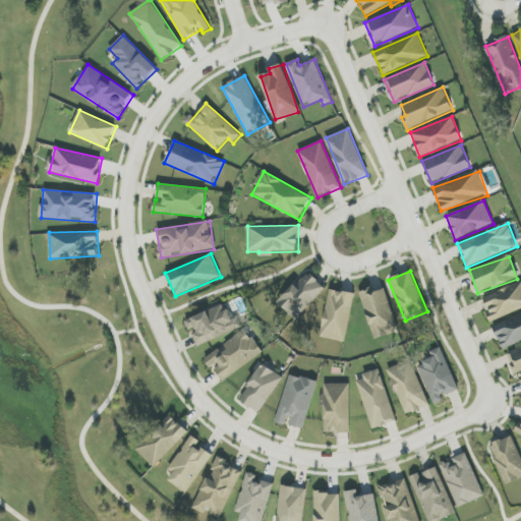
[(326,288),(308,272),(278,303),(295,320),(326,288)]
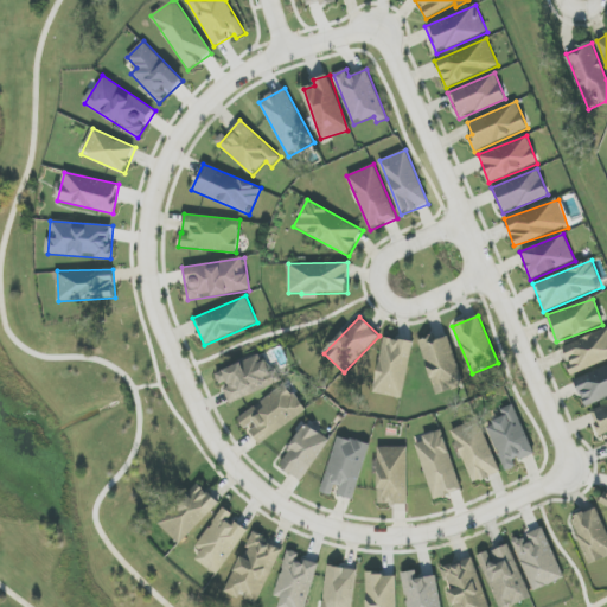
[(606,359),(606,327),(563,346),(570,364),(567,365),(570,376),(606,359)]
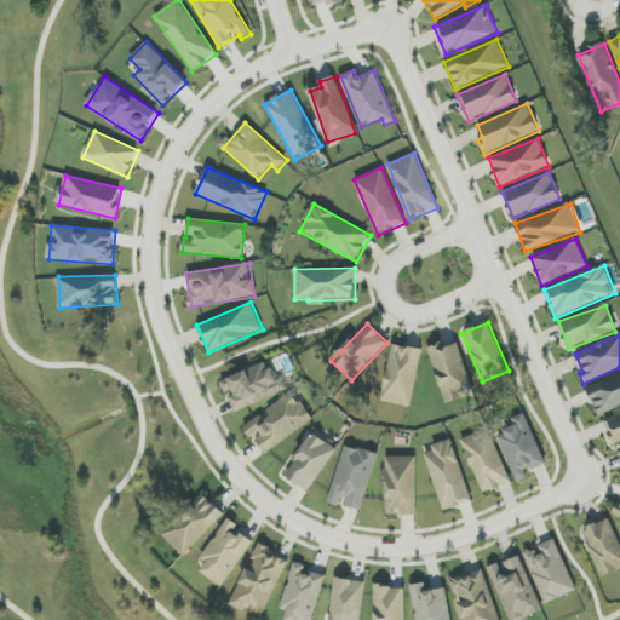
[(429,348),(446,405),(475,395),(459,344),(445,348),(443,343),(429,348)]
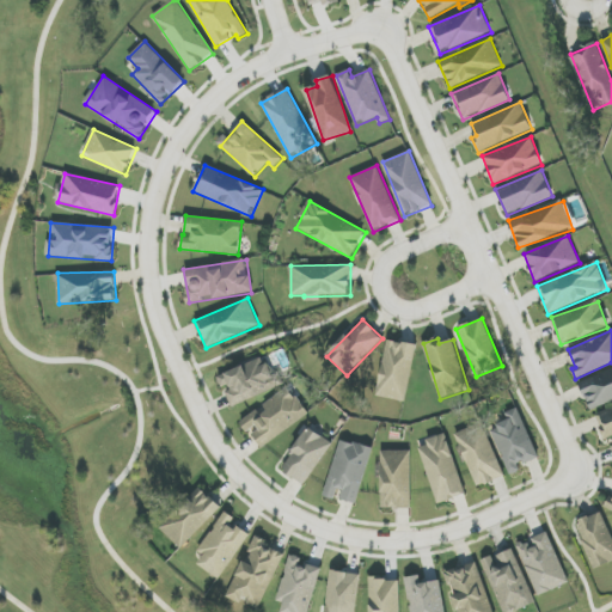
[(377,396),(407,402),(416,346),(387,340),(377,396)]
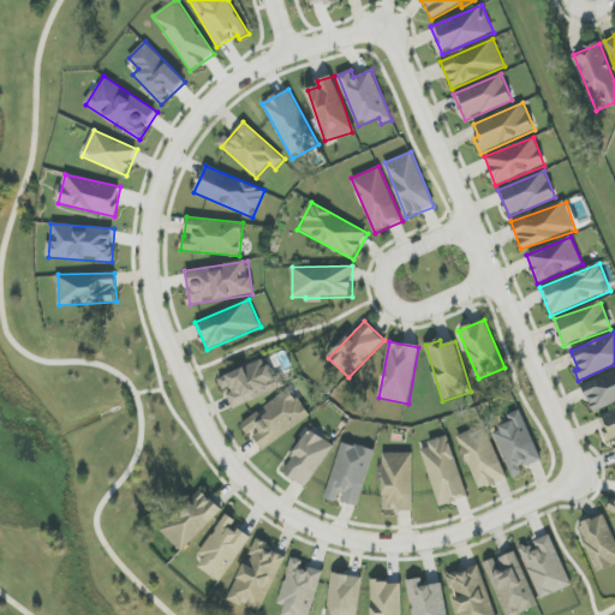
[(219,378),(224,393),(226,392),(233,407),(279,388),(266,358),(219,378)]
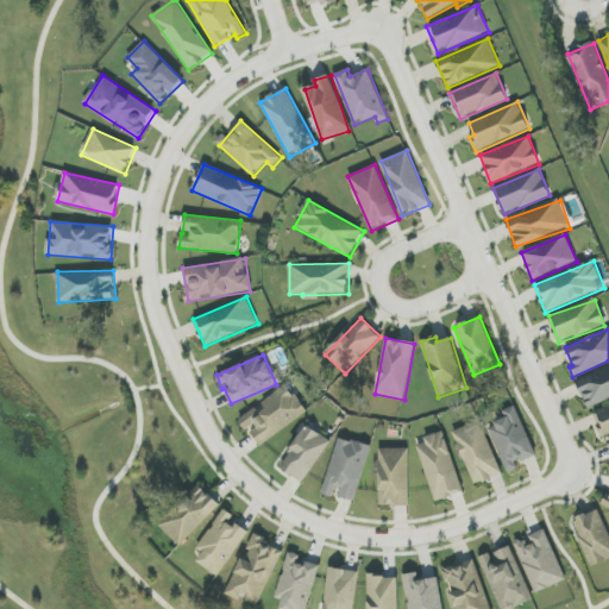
[(608,368),(577,378),(586,407),(608,399),(608,368)]
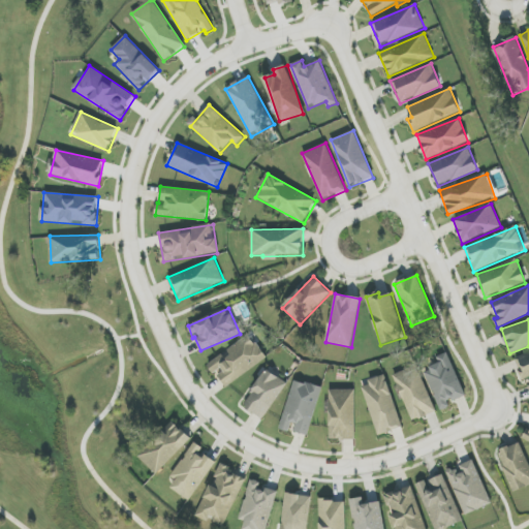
[(207,364),(214,375),(217,374),(225,386),(267,361),(251,336),(207,364)]
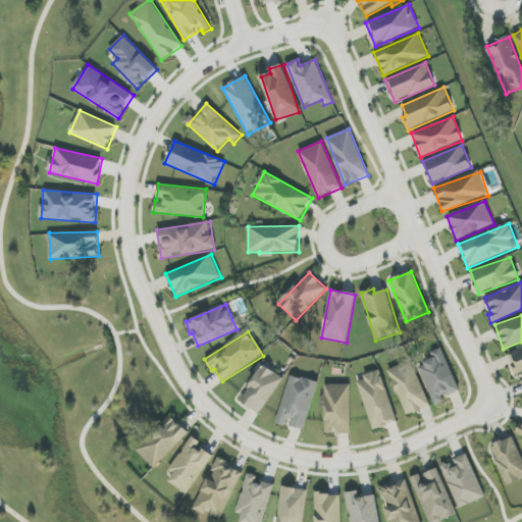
[(516,375),(521,373),(521,347),(508,353),(516,375)]
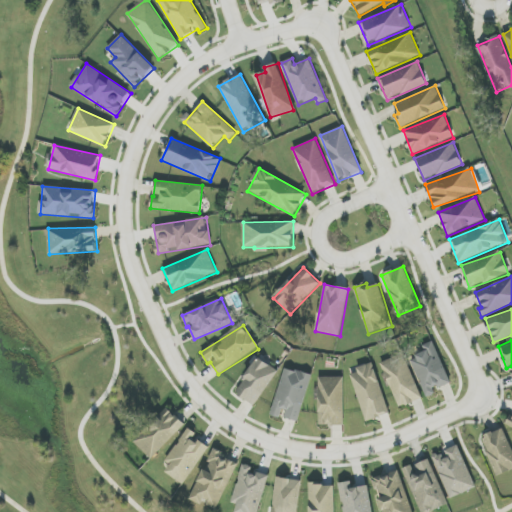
[(451,383),(433,341),(423,346),(425,352),(410,359),(427,398),(436,394),(435,390),(451,383)]
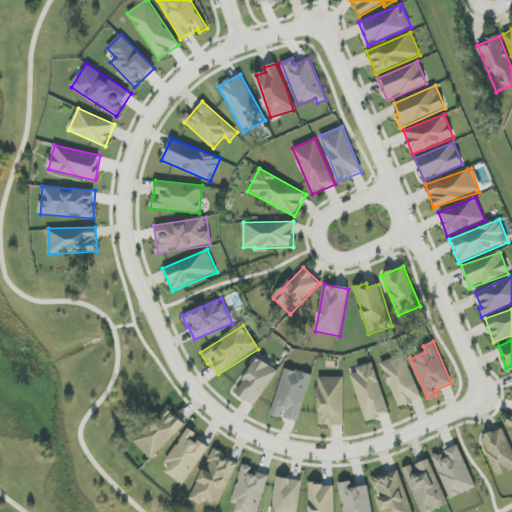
[(422,399),(404,353),(381,362),(399,408),(422,399)]
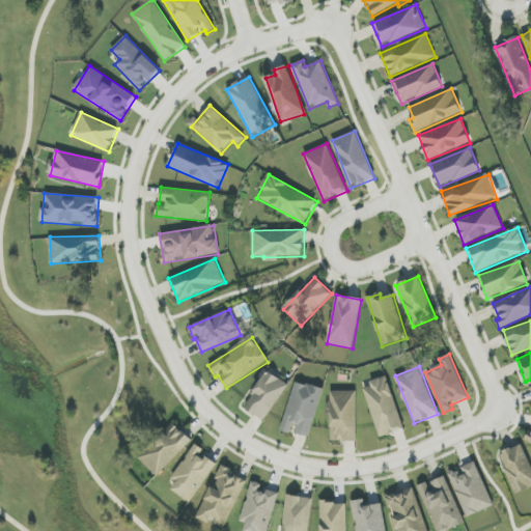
[(264,422),(288,385),(268,371),(244,408),(264,422)]
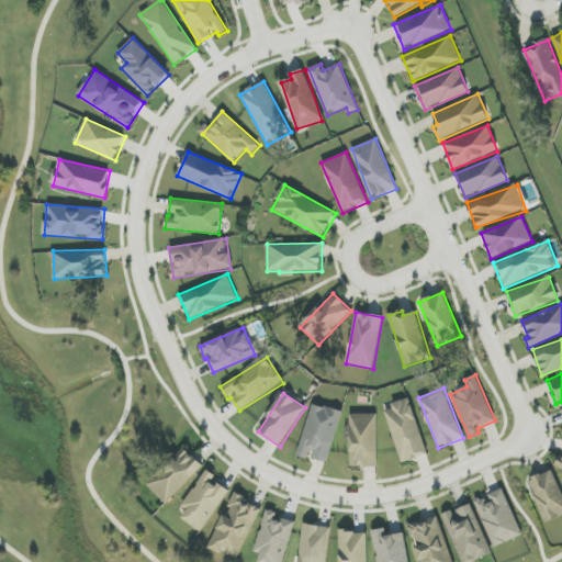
[(384,408),(402,463),(428,454),(409,400),(384,408)]
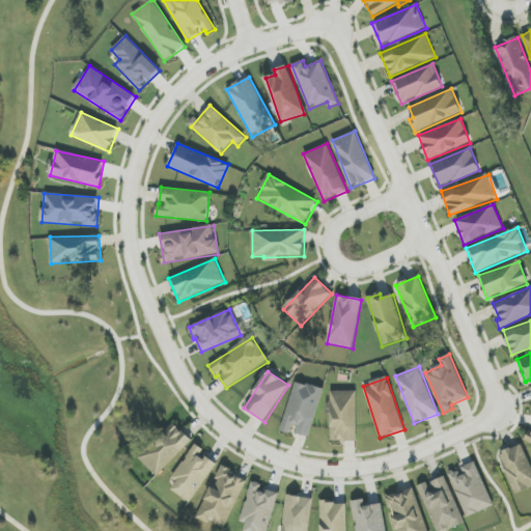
[(324,389),(296,382),(281,431),(292,435),(292,432),(310,438),(324,389)]
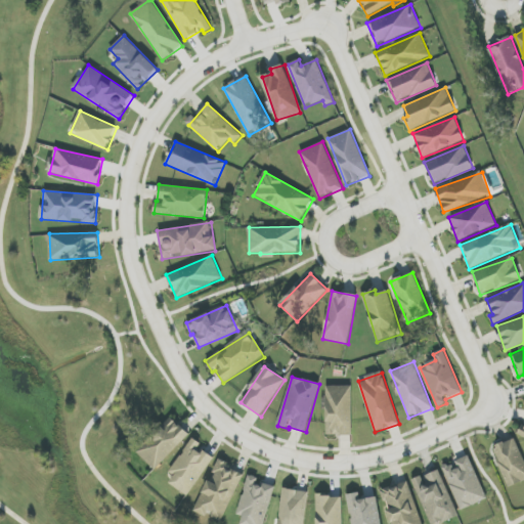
[(352,387),(324,386),(324,409),(328,409),(326,435),(352,436),(352,387)]
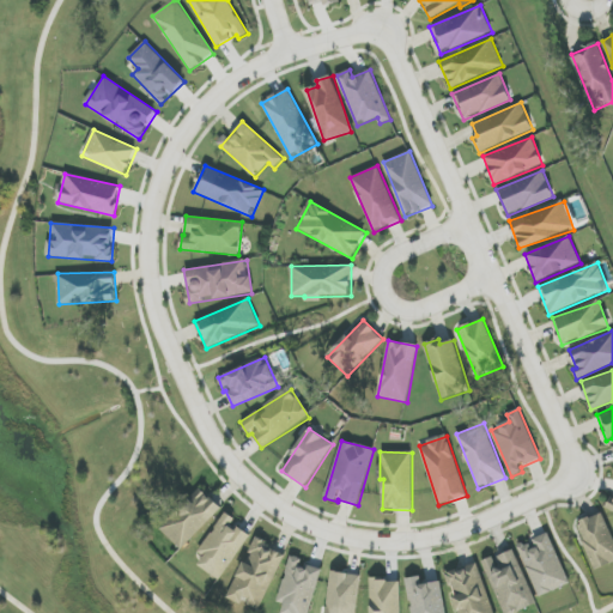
[(182,550),(222,508),(199,487),(161,529),(182,550)]
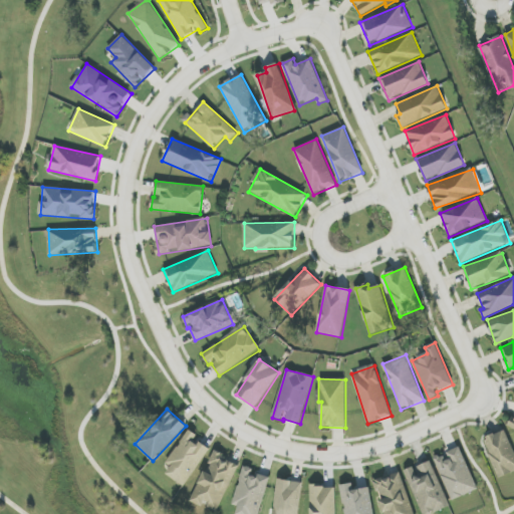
[(167,474),(184,487),(211,450),(195,439),(198,436),(190,430),(166,465),(171,469),(167,474)]
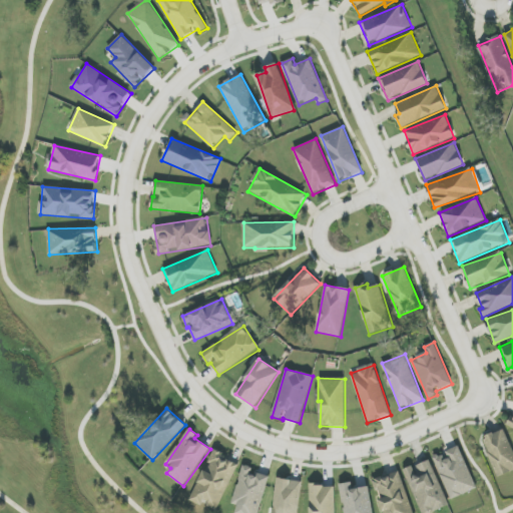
[(499,477),(512,471),(512,449),(504,429),(482,438),(499,477)]
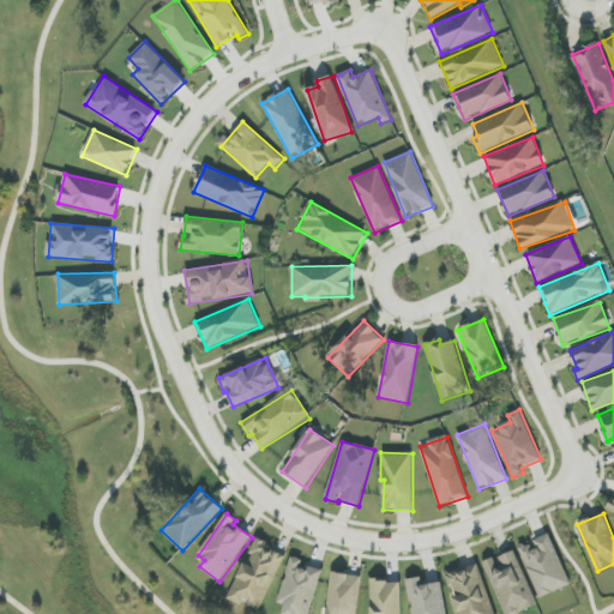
[(540,597),(571,585),(551,534),(531,541),(531,542),(519,547),(540,597)]
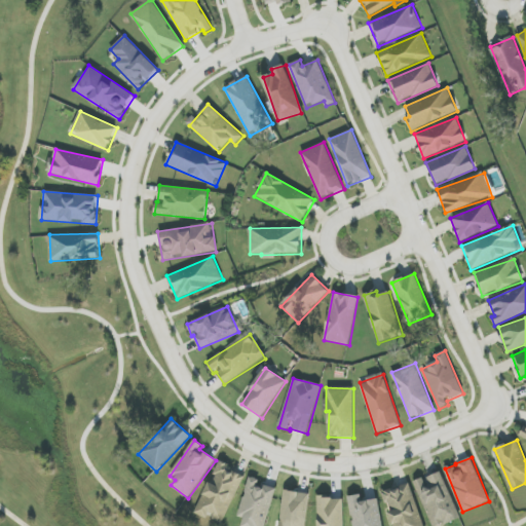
[(245,474),(218,462),(197,515),(210,520),(211,519),(224,524),(245,474)]
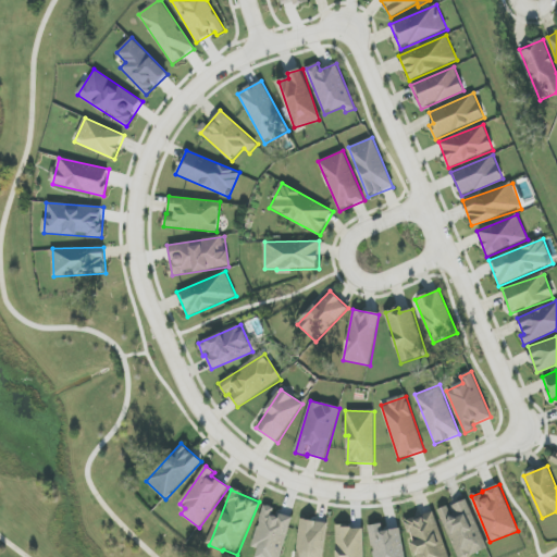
[(465,556),(487,548),(468,499),(449,507),(449,506),(440,509),(458,556),(465,556)]
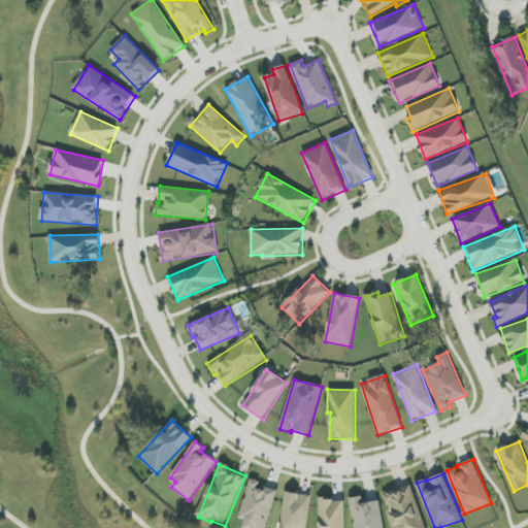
[(267,527),(276,491),(259,487),(261,482),(250,479),(240,519),(244,520),(242,527),(267,527)]
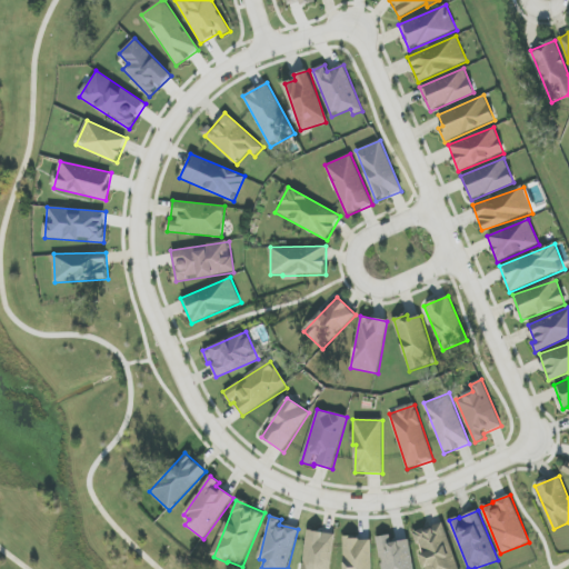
[(425,568),(458,568),(443,522),(413,532),(425,568)]
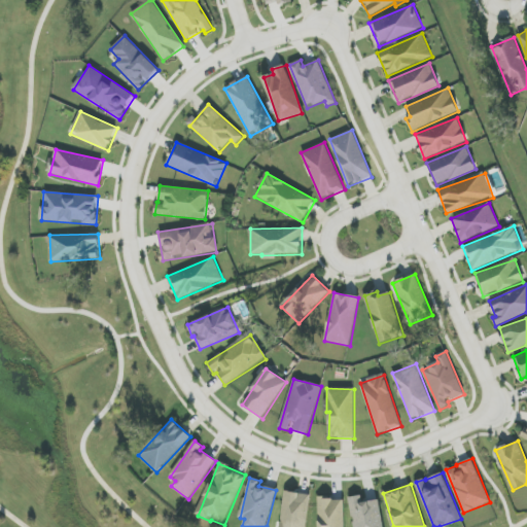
[(306,526),(311,495),(285,491),(280,526),(306,526)]
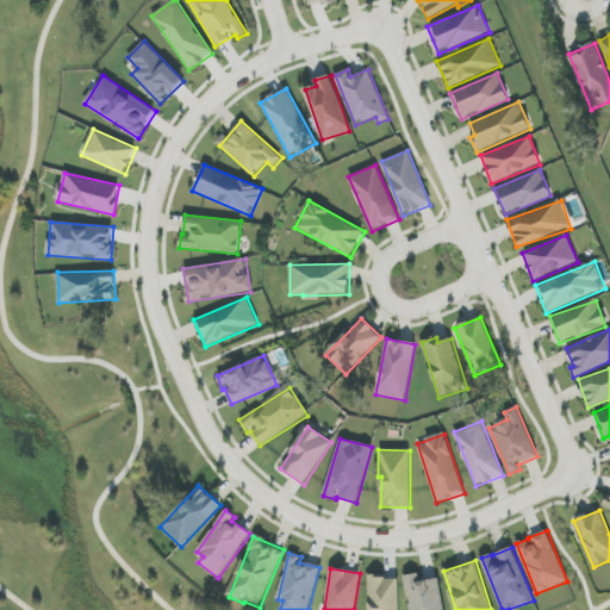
[(443,609),(439,578),(419,582),(418,574),(404,577),(409,609),(443,609)]
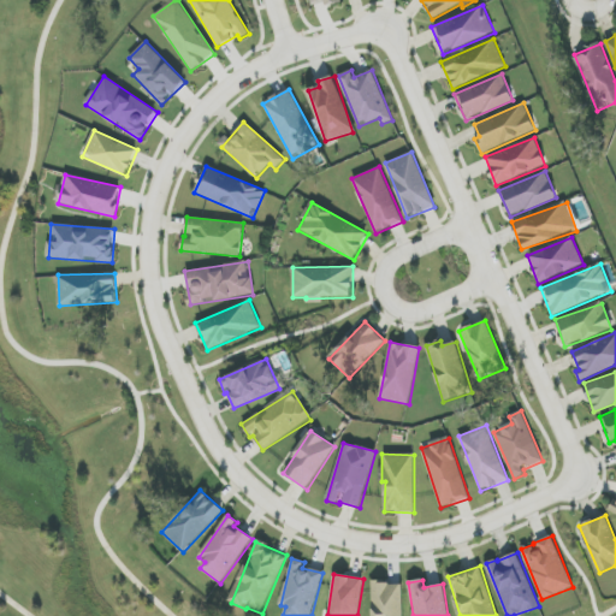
[(402,615),(402,584),(372,584),(372,615),(402,615)]
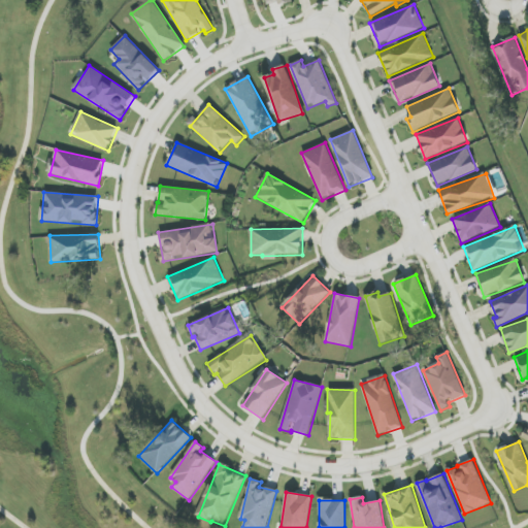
All buildings are outlined.
